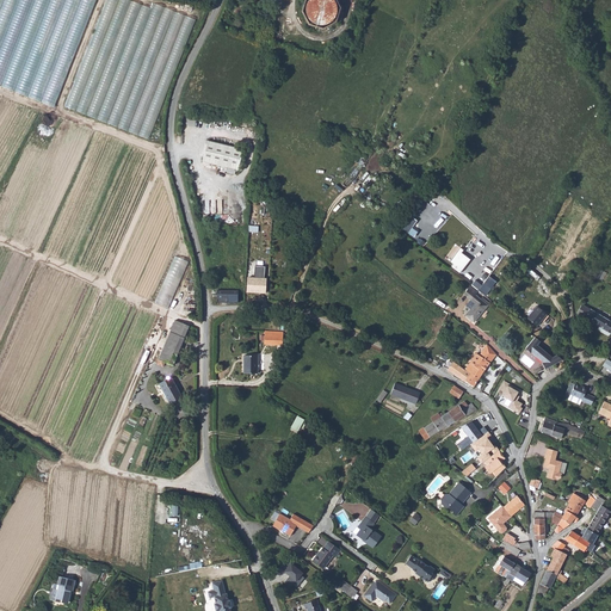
[(94,0),(0,0),(0,84),(55,105),(94,0)]
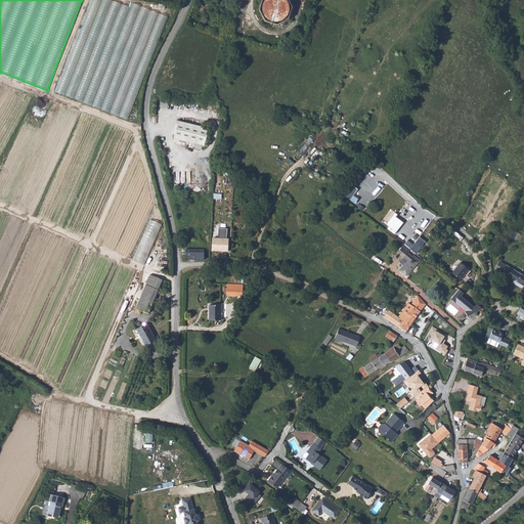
[(130,6),(115,0),(91,0),(56,90),(128,118),(168,15),(132,1),(130,6)]
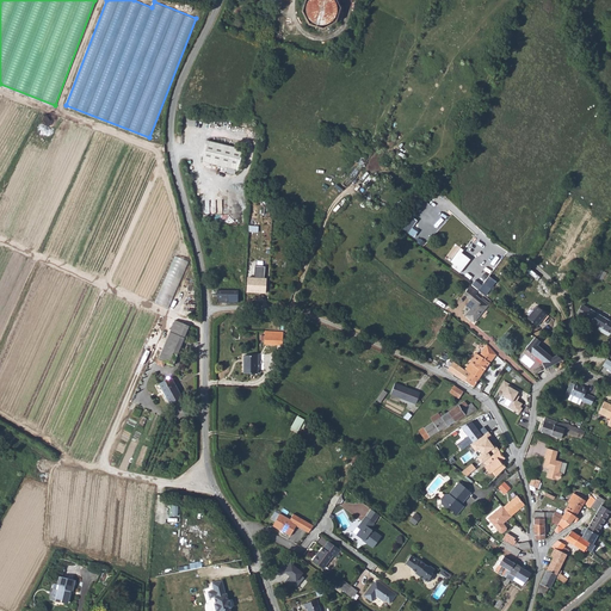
[(306,0),(303,11),(310,24),(323,28),(337,20),(340,8),(335,0),(306,0)]
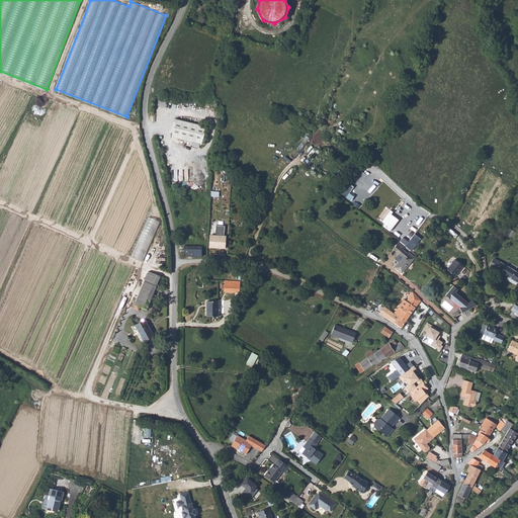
[(175,118),(170,136),(200,144),(205,126),(175,118)]
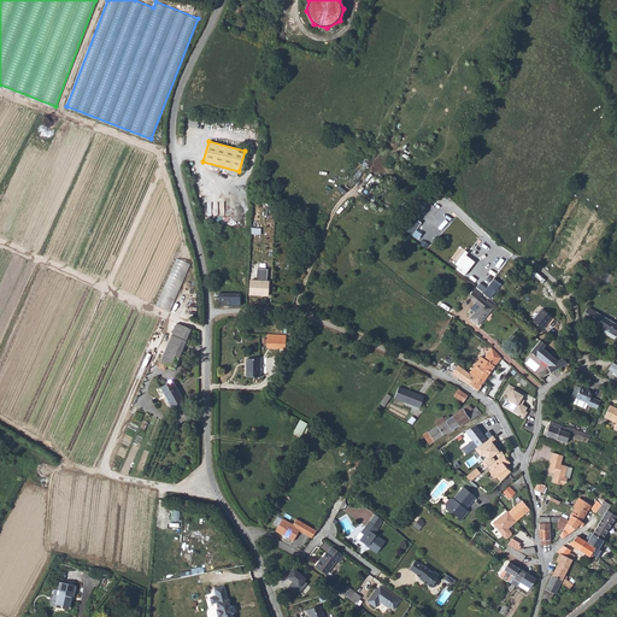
[(387,191),(383,201),(397,205),(400,194),(387,191)]
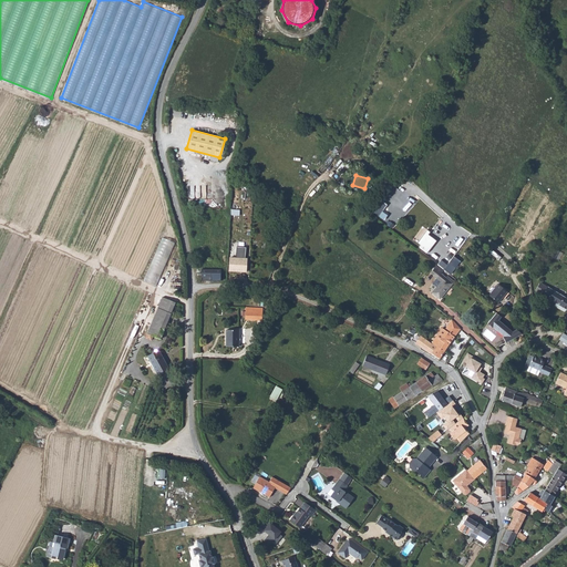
[(428,234),(420,247),(428,253),(436,238),(428,234)]
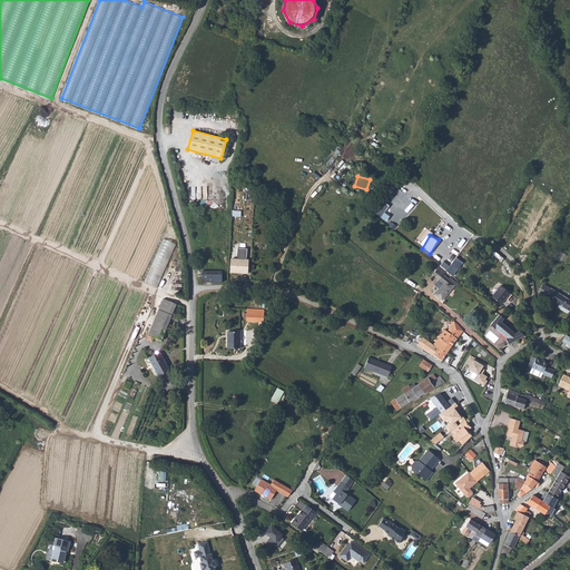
[(176,244),(163,238),(143,282),(157,288),(176,244)]
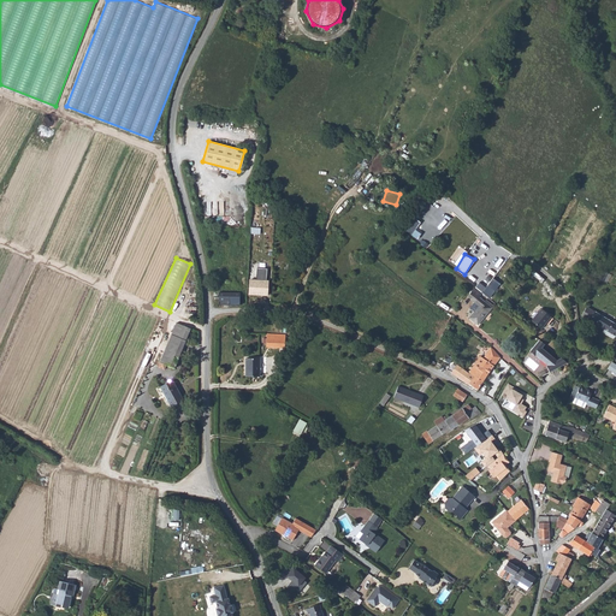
[(258,280),(267,282),(268,268),(259,268),(258,280)]
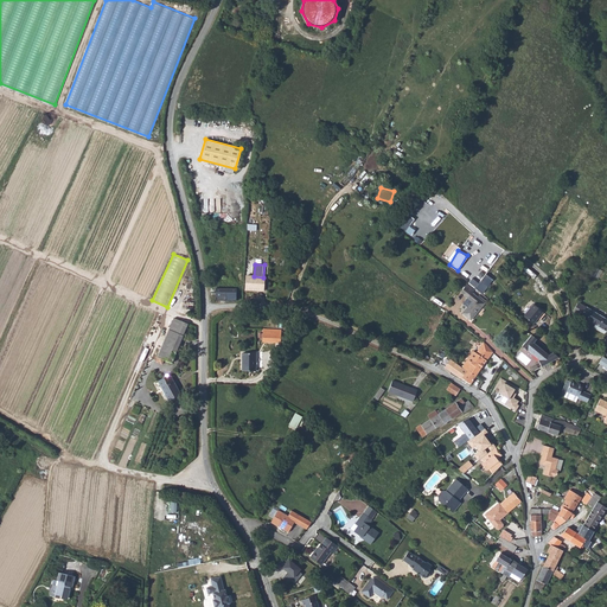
[(483,279),(478,275),(474,281),(479,283),(475,287),(484,293),(493,279),(486,273),(483,279)]
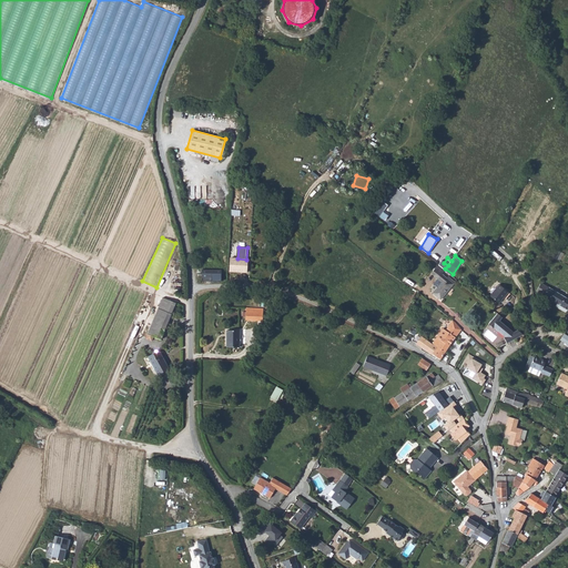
[(232,259),(231,270),(247,271),(247,265),(247,260),(246,260),(237,259),(232,259)]
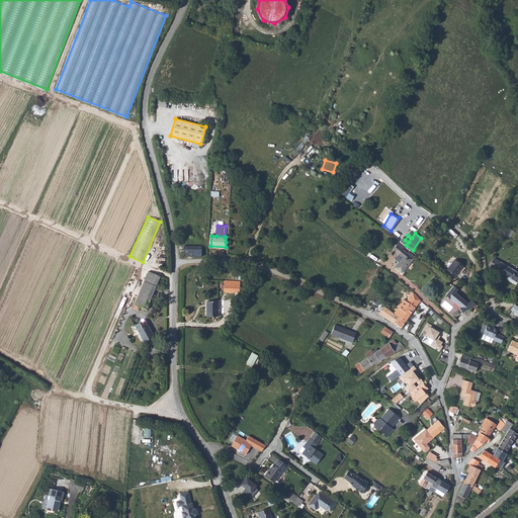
[(397,245),(391,253),(396,258),(400,254),(404,257),(400,262),(396,267),(403,272),(414,258),(397,245)]
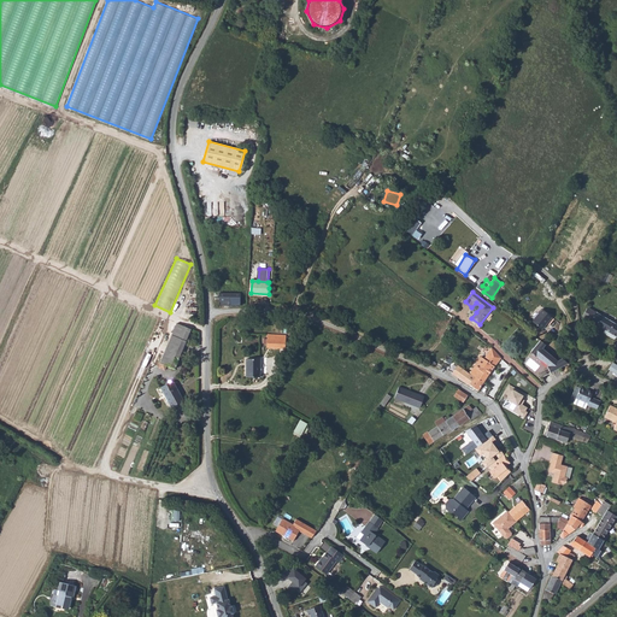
[(240,293),(223,293),(223,297),(221,297),(219,305),(240,305),(240,293)]
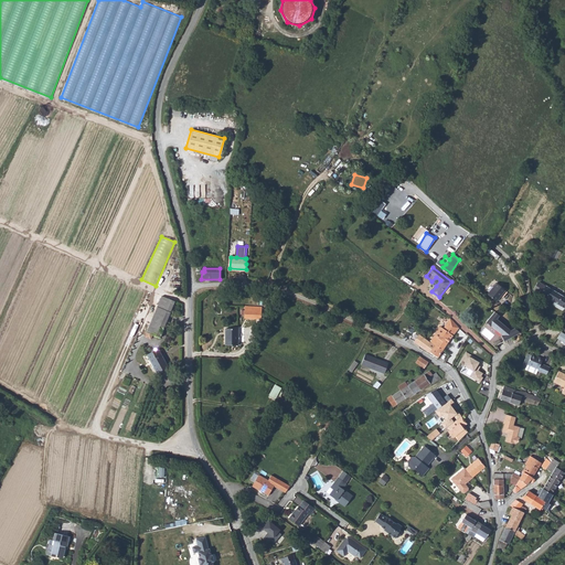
[(432,283),(436,286),(440,280),(436,277),(432,281),(432,283)]
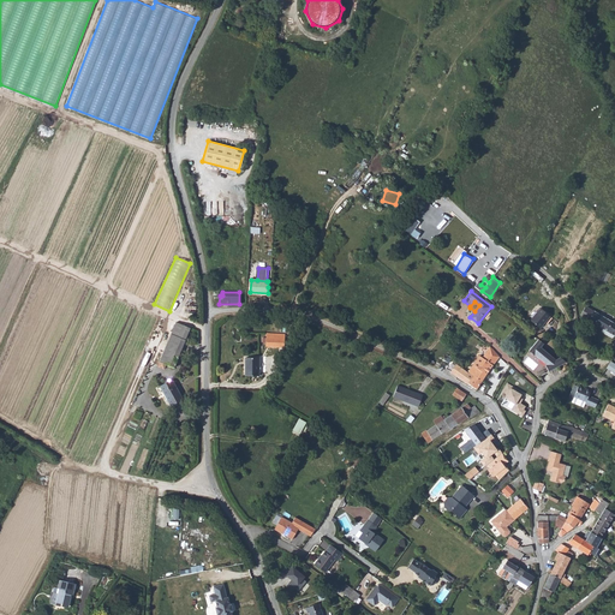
[(614,335),(614,322),(589,306),(583,316),(604,328),(614,335)]
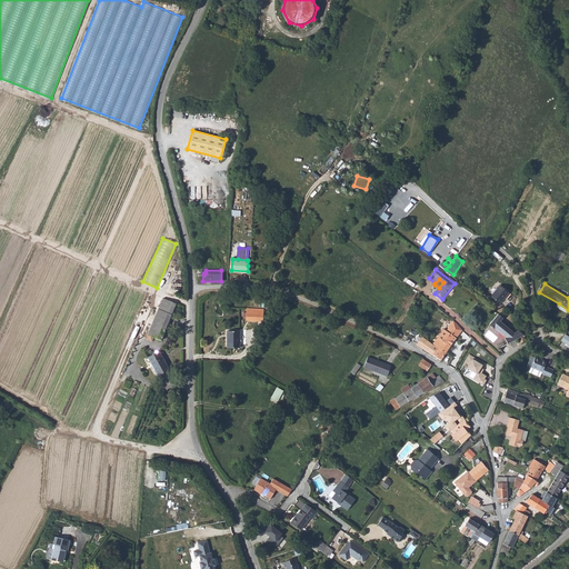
[(499,303),(509,292),(500,285),(491,297),(499,303)]
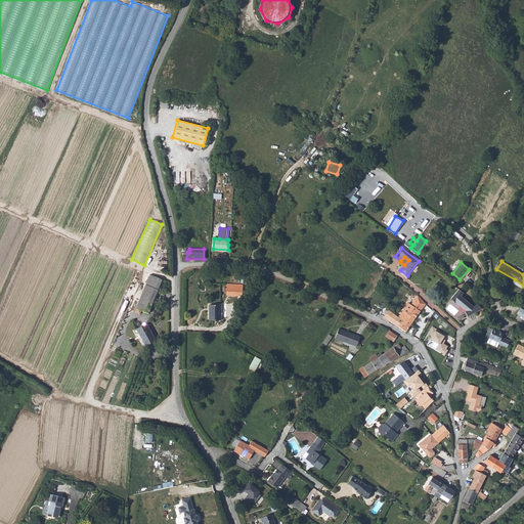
[(162,279),(150,274),(136,308),(142,311),(147,313),(162,279)]
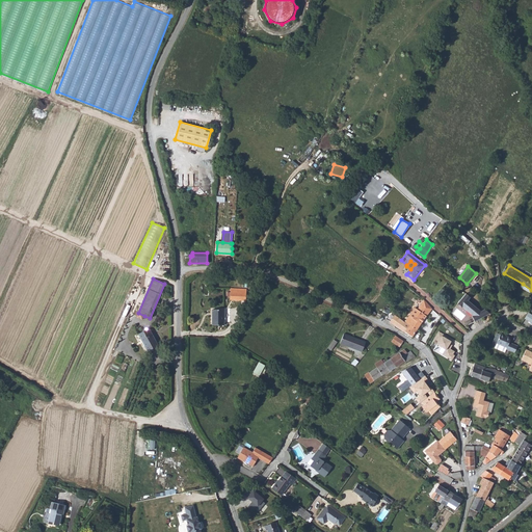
[(235,301),(245,301),(245,290),(239,290),(239,293),(229,293),(229,298),(234,298),(235,301)]
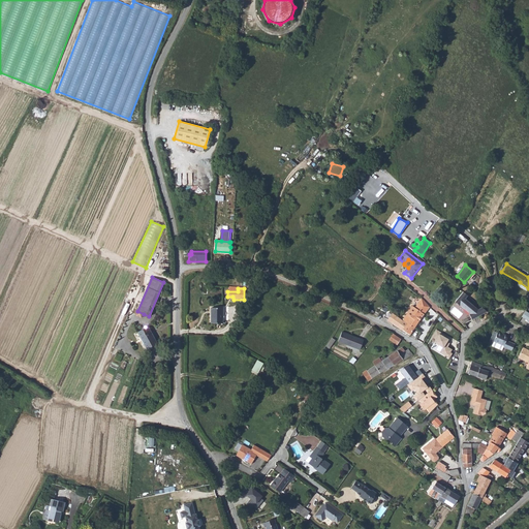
[(468,296),(463,291),(455,302),(460,306),(460,305),(470,313),(469,314),(472,319),(487,312),(481,307),(478,309),(465,299),(468,296)]
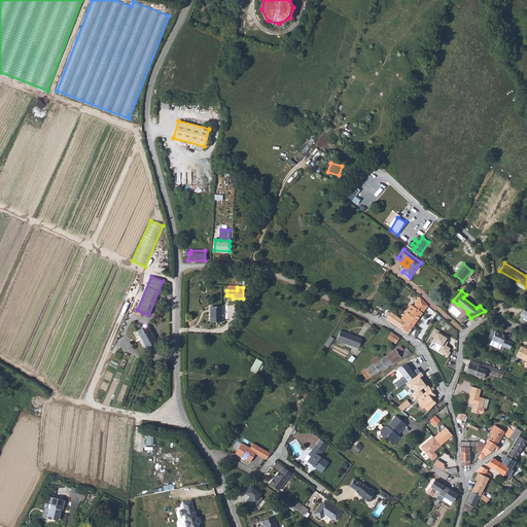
[(467,294),(464,296),(472,303),(475,301),(467,294)]
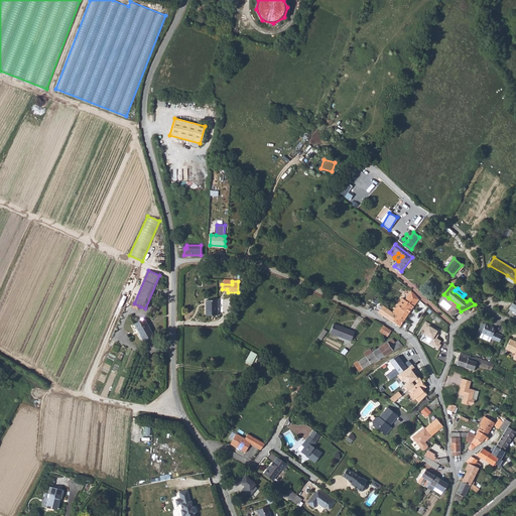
[(414,294),(411,291),(405,299),(402,298),(393,311),(397,315),(404,320),(419,298),(414,294)]
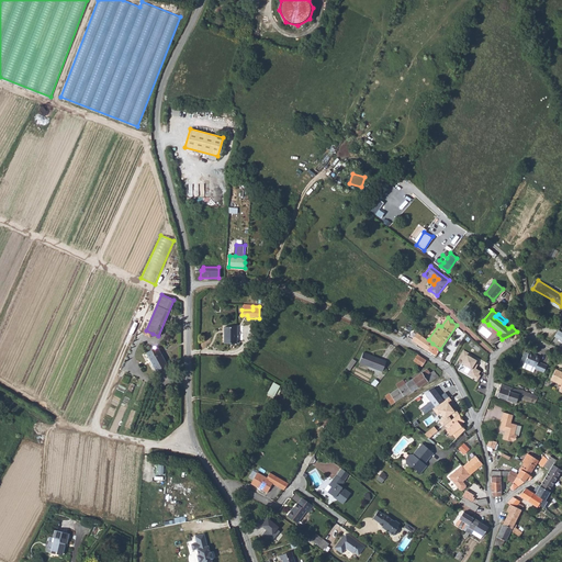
[(225,326),(225,343),(237,343),(237,326),(225,326)]
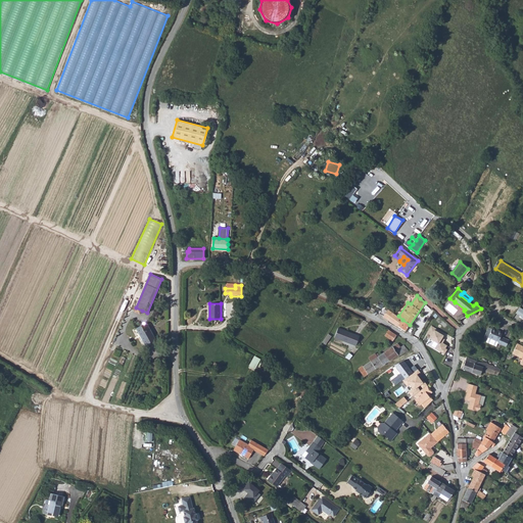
[(394,321),(393,323),(400,326),(406,330),(410,325),(402,320),(389,310),(386,314),(394,321)]
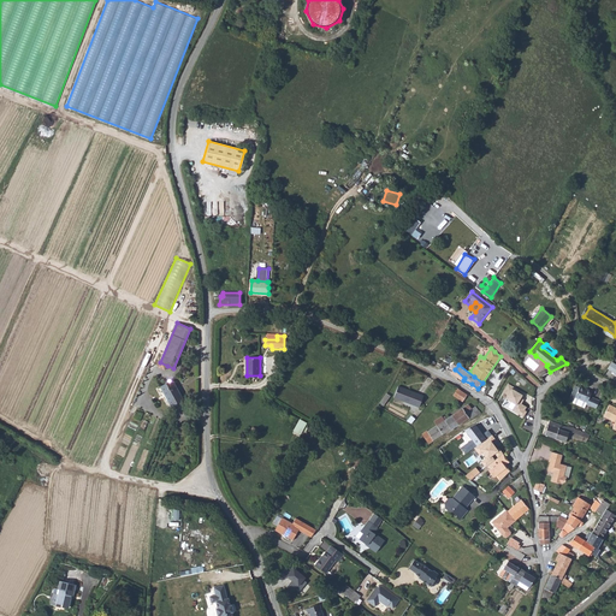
[(160,386),(171,407),(183,400),(172,380),(160,386)]
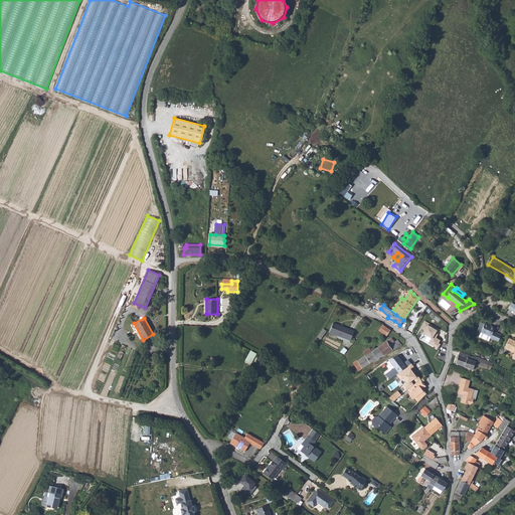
[(423,330),(419,339),(437,350),(441,344),(439,343),(440,341),(433,337),(437,331),(430,327),(431,324),(424,321),(420,329),(423,330)]
